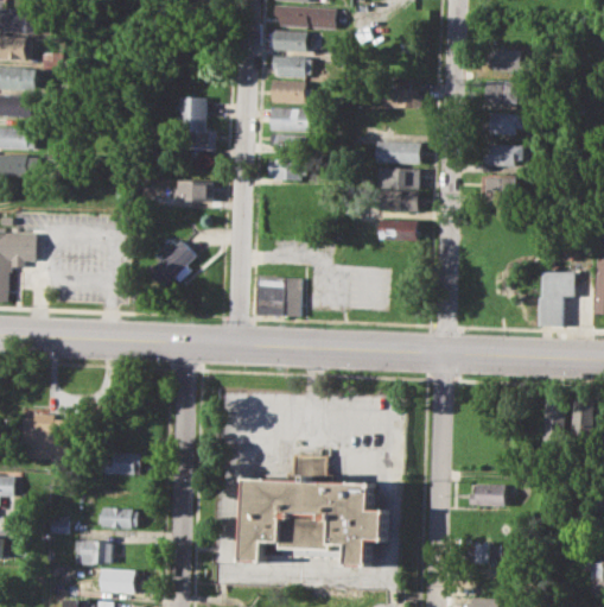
[(274,4),(337,6),(337,27),(279,25),(279,18),(274,18),(274,4)]
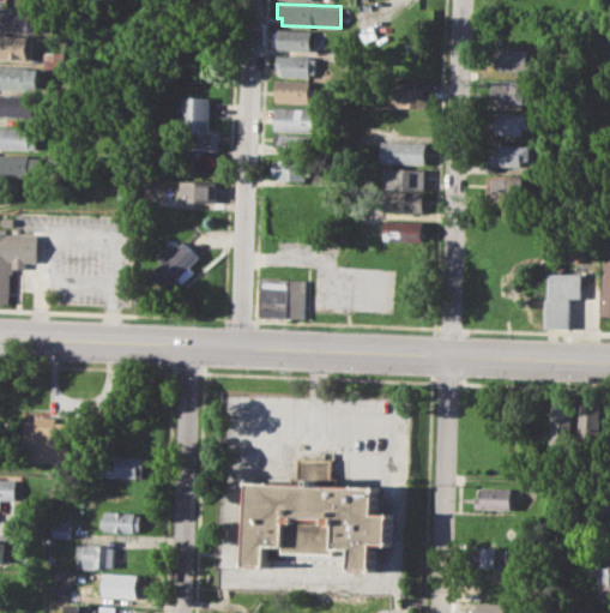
[(0,8),(35,10),(35,32),(0,31),(0,8)]
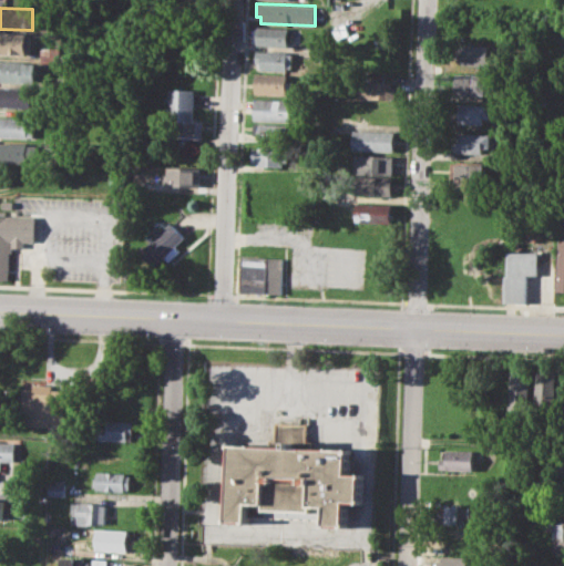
[(255,29),(287,30),(287,48),(255,47),(255,29)]
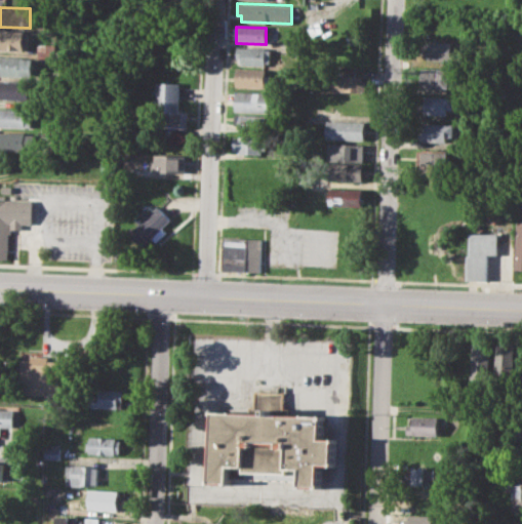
[(0,32),(28,32),(27,51),(0,50),(0,32)]
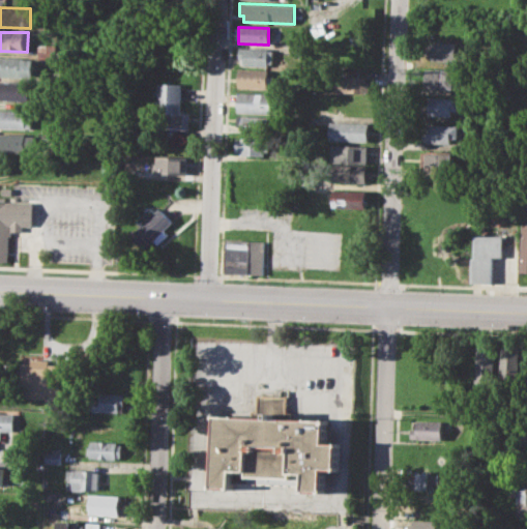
[(429,43),(462,45),(461,63),(429,62),(429,43)]
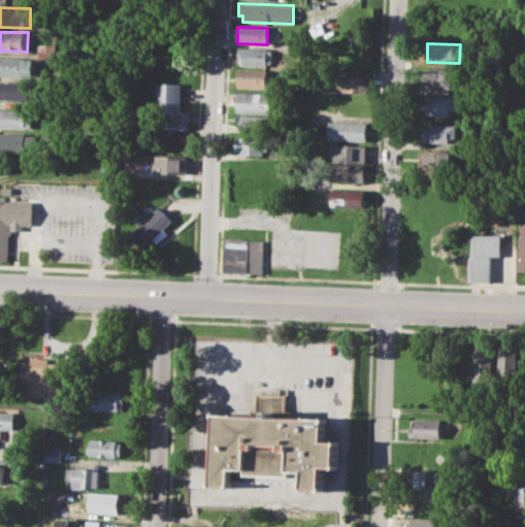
[(36,44),(55,45),(54,61),(36,60),(36,44)]
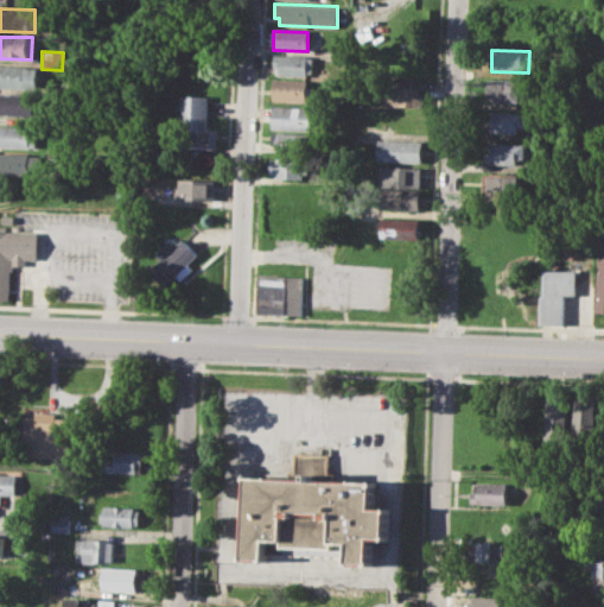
[(272,55),(306,56),(306,59),(315,61),(313,74),(306,74),(305,77),(275,76),(275,69),(272,69),(272,55)]
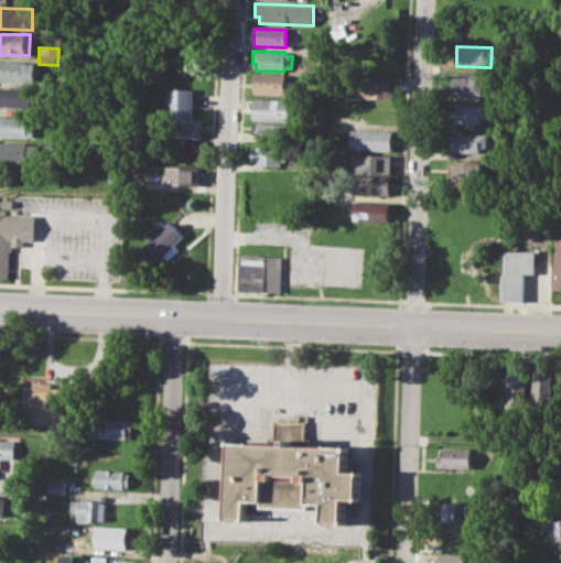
[(0,61),(34,62),(33,82),(0,80),(0,61)]
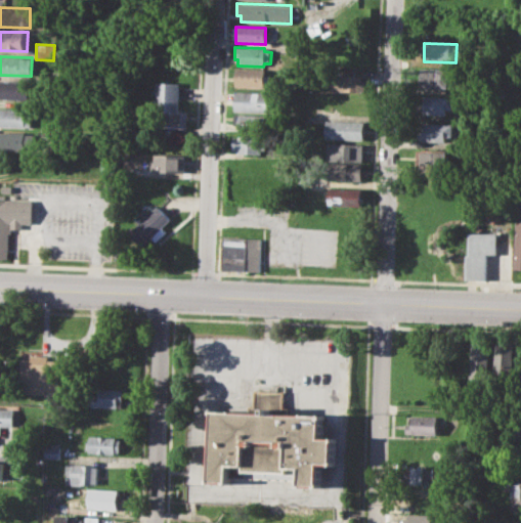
[(234,69),(262,70),(262,76),(268,76),(267,83),(261,83),(261,88),(233,87),(234,69)]
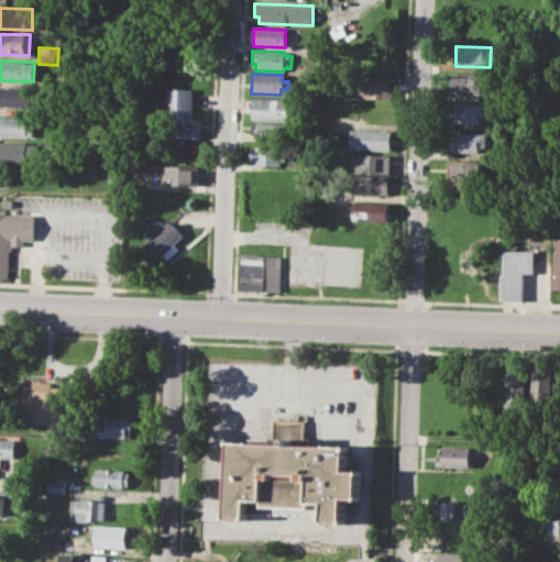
[(450,75),(487,76),(487,87),(479,87),(479,96),(450,95),(450,75)]
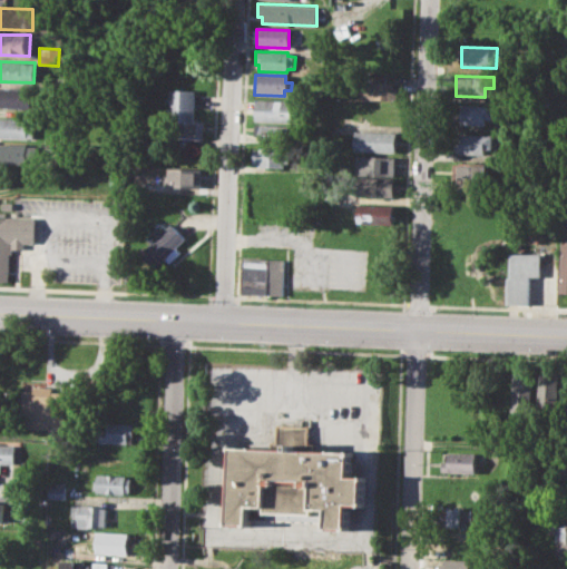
[(361,81),(390,82),(390,89),(396,89),(394,101),(360,100),(361,81)]
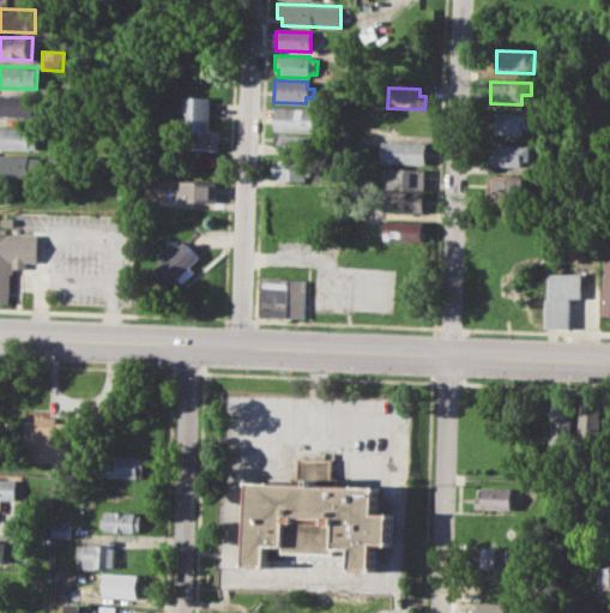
[(0,94),(37,96),(36,118),(0,116),(0,94)]
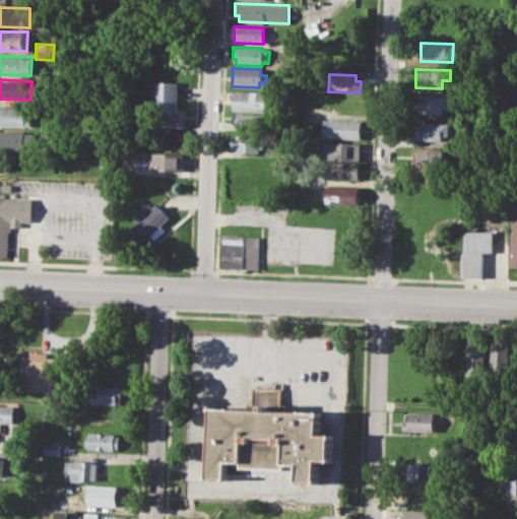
[(154,82),(175,83),(174,111),(183,112),(183,128),(152,127),(154,82)]
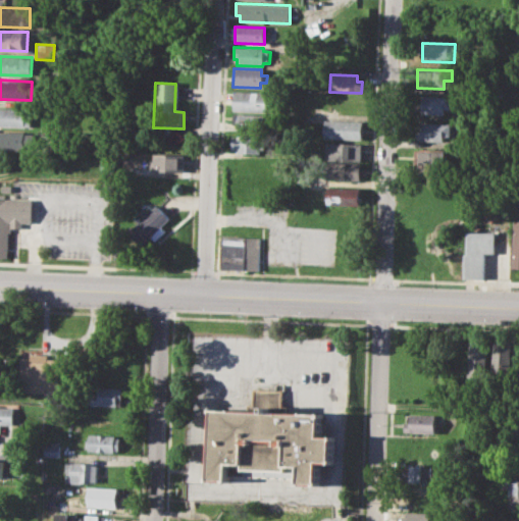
[(232,92),(268,93),(267,113),(232,111),(232,92)]
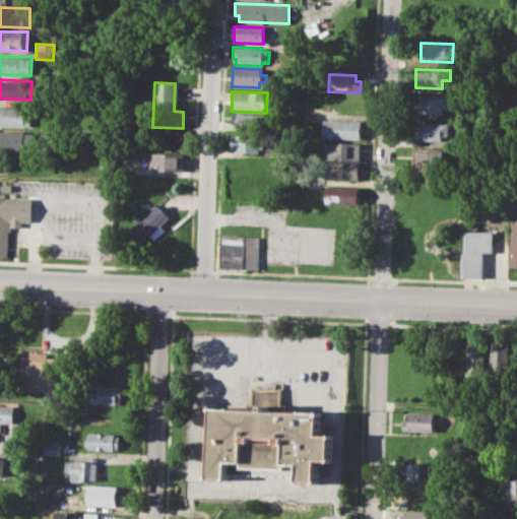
[(417,95),(448,96),(447,110),(440,109),(440,115),(416,114),(417,95)]
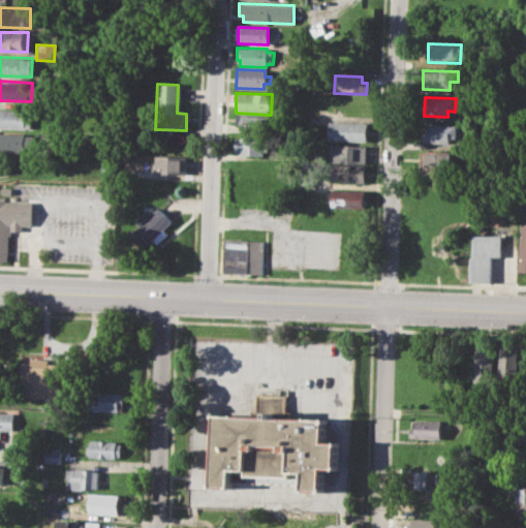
[(0,111),(31,112),(31,130),(0,129),(0,111)]
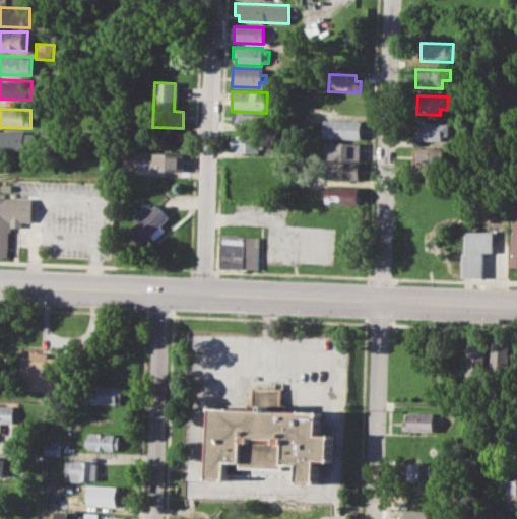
[(232,115),(266,116),(266,132),(234,131),(235,126),(232,125),(232,115)]
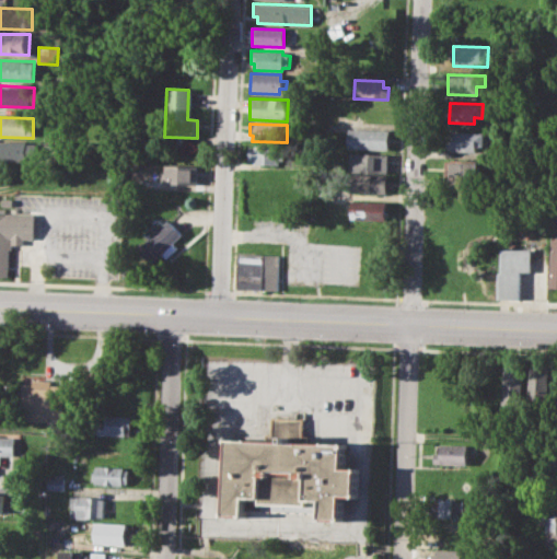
[(346,130),(386,131),(386,150),(346,149),(346,130)]
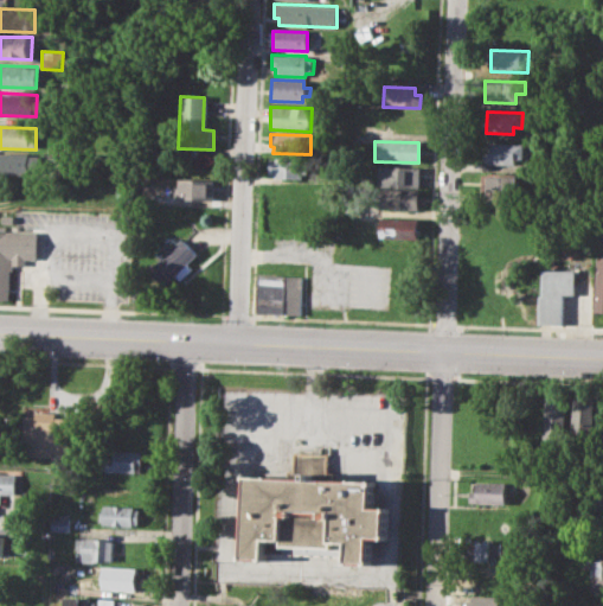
[(482,144),(521,145),(521,159),(513,159),(513,165),(481,165),(482,144)]
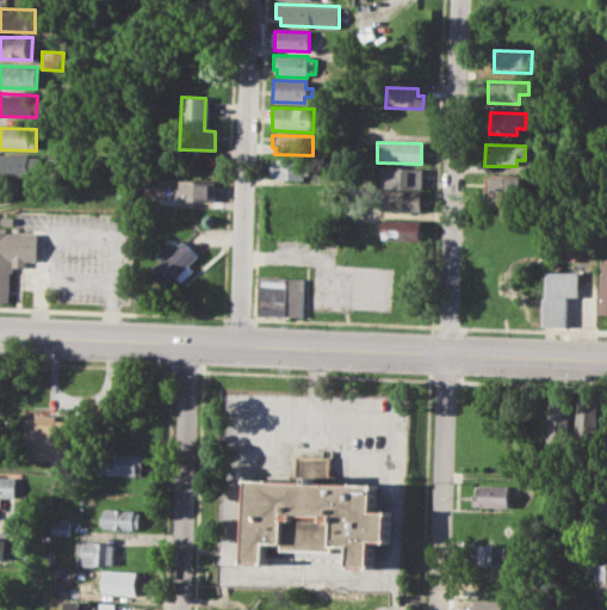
[(0,154),(38,155),(37,177),(0,176),(0,154)]
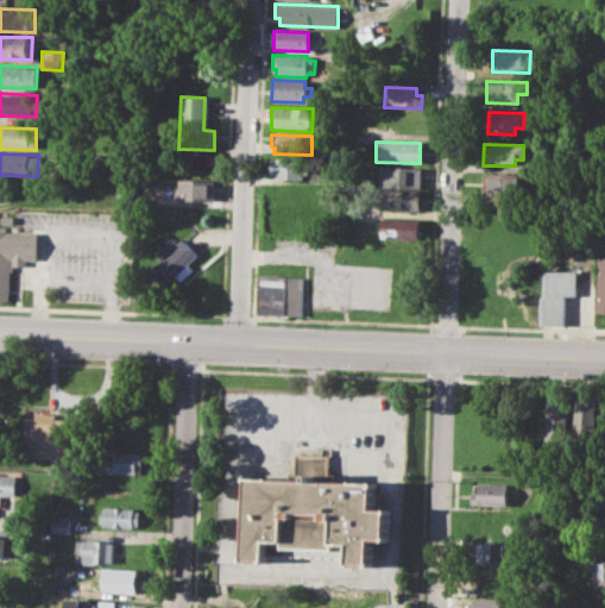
[(269,158),(310,160),(309,180),(269,177),(269,158)]
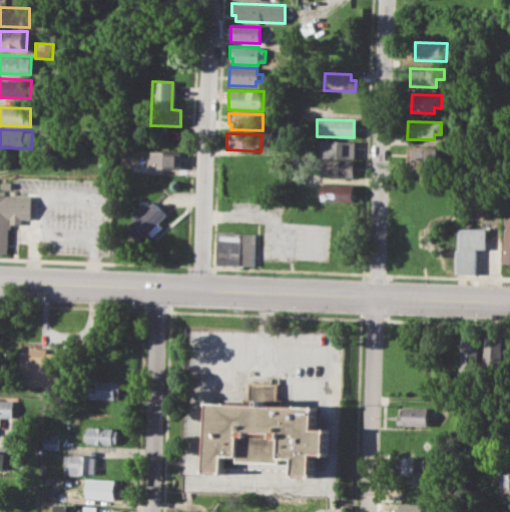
[(318,140),(354,141),(353,159),(318,157),(318,140)]
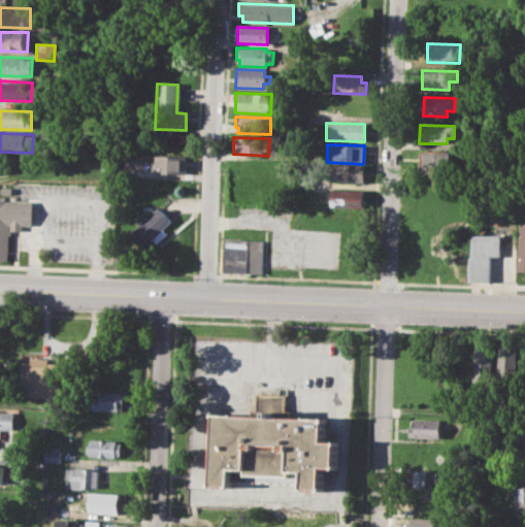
[(417,152),(450,153),(449,171),(417,170),(417,152)]
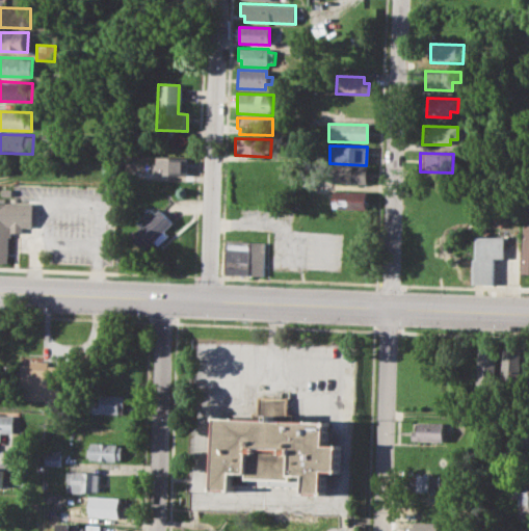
[(157,158),(187,159),(186,176),(156,175),(157,158)]
